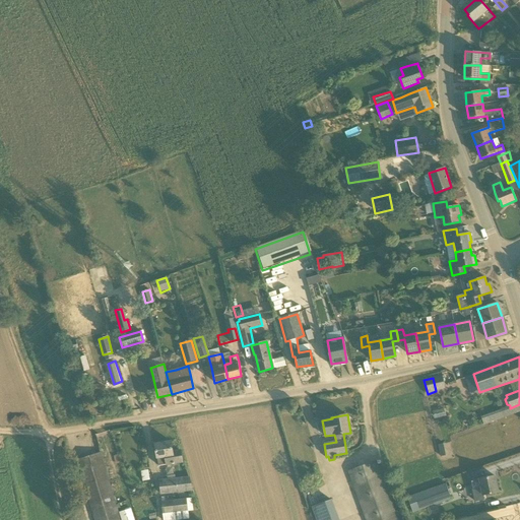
[(181,451),(173,452),(171,442),(155,444),(158,466),(183,462),(181,451)]
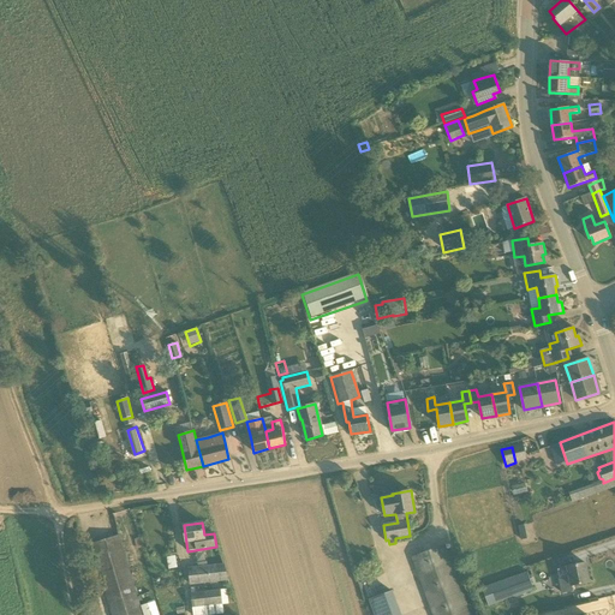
[(112,614),(142,614),(119,536),(91,544),(112,614)]
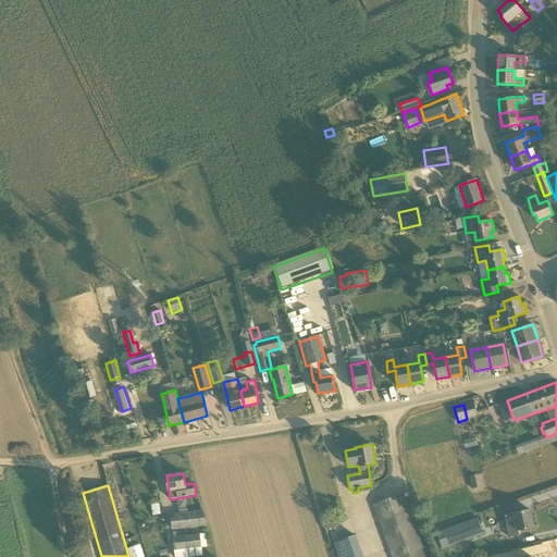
[(392,556),(425,556),(403,493),(373,504),(392,556)]
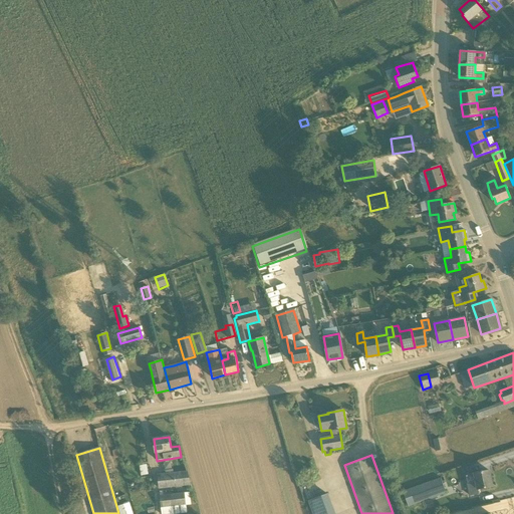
[(160,489),(184,486),(192,485),(189,471),(182,472),(159,475),(160,489)]
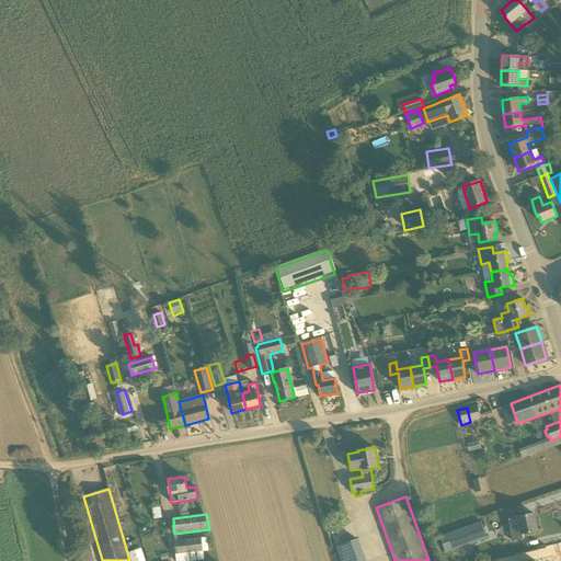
[(508,518),(511,527),(519,526),(522,534),(537,530),(534,514),(517,517),(508,518)]
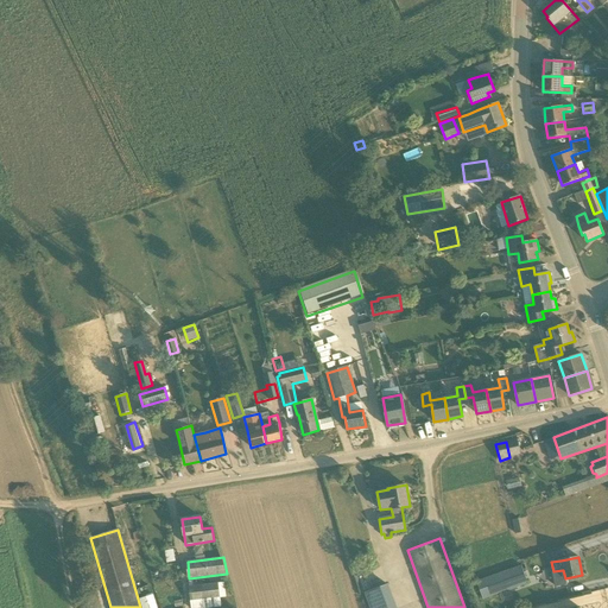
[(483,599),(527,583),(521,565),(477,582),(483,599)]
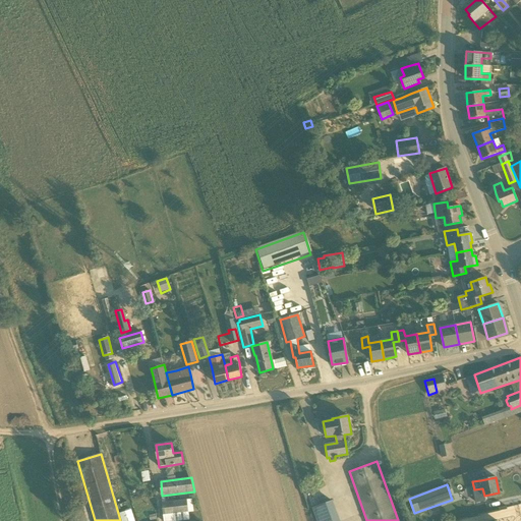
[(163,516),(188,514),(189,514),(187,500),(186,500),(162,502),(163,516)]
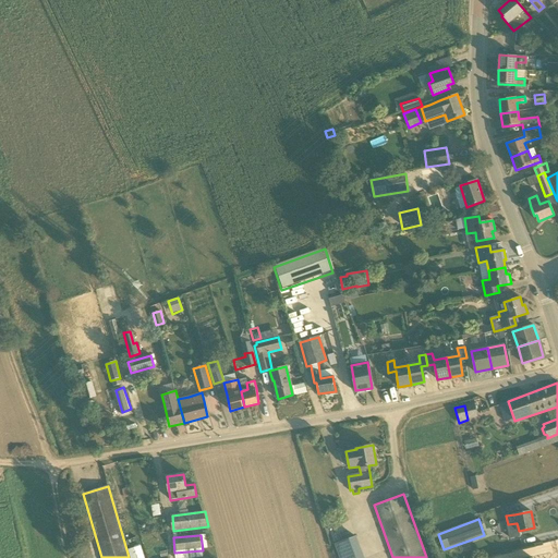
[(334,544),(339,557),(362,557),(355,536),(334,544)]
